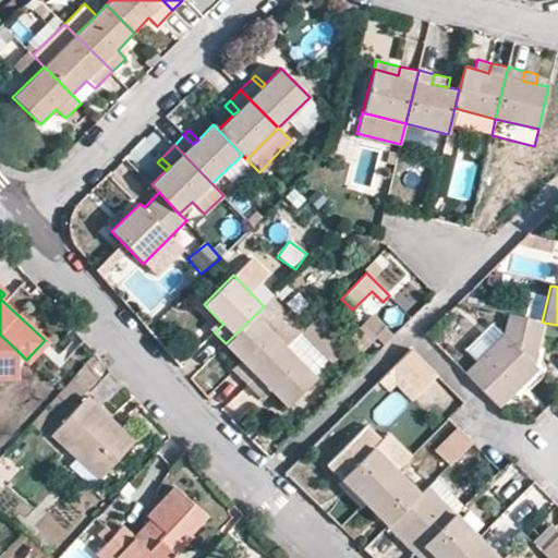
[(264,306),(226,343),(241,360),(246,363),(237,373),(247,385),(287,344),(303,329),(271,299),(264,306)]
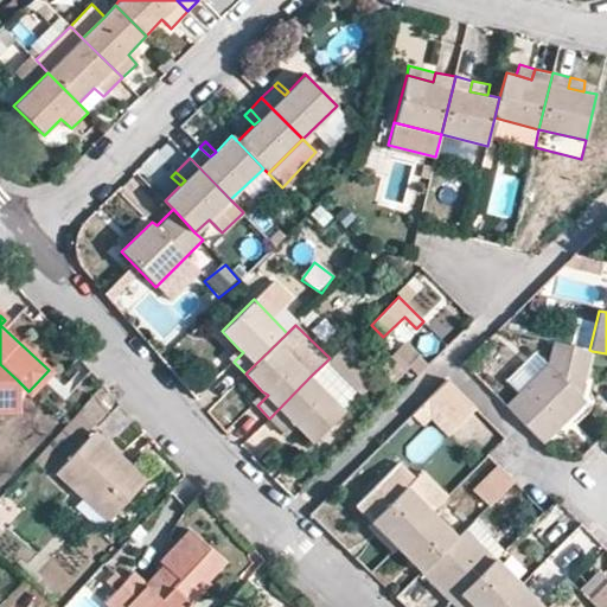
[(523,421),(544,443),(585,402),(580,398),(592,351),(589,350),(554,342),(547,364),(506,404),(523,421)]
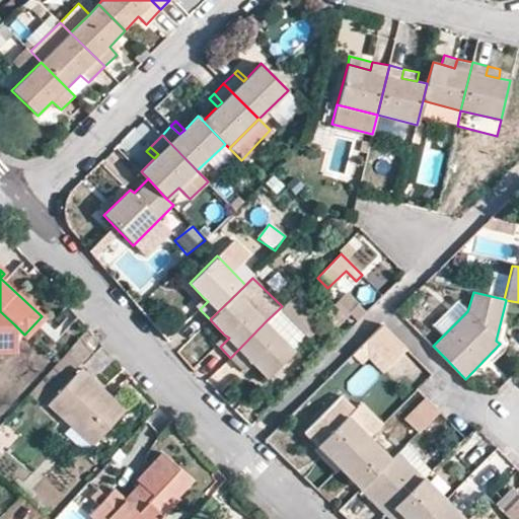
[(195,305),(200,309),(208,301),(204,298),(195,305)]
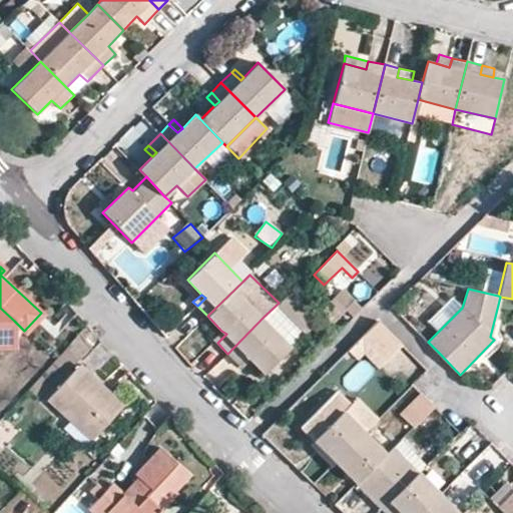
[(279,303),(264,317),(292,345),(307,331),(279,303)]
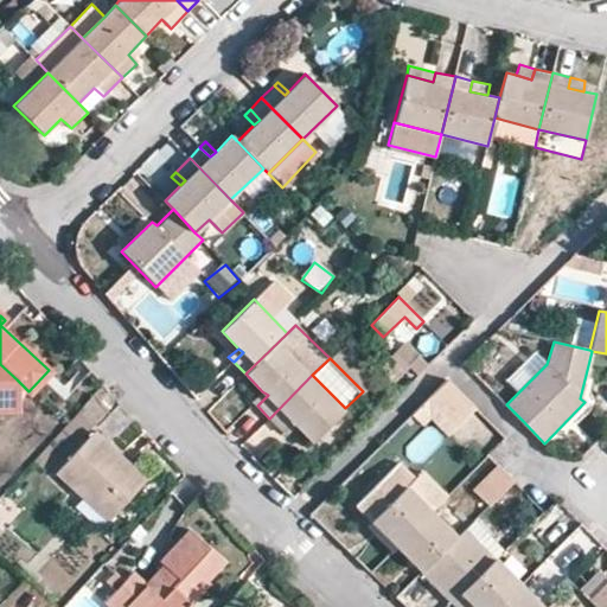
[(0,364),(0,398),(18,398),(17,379),(0,364)]
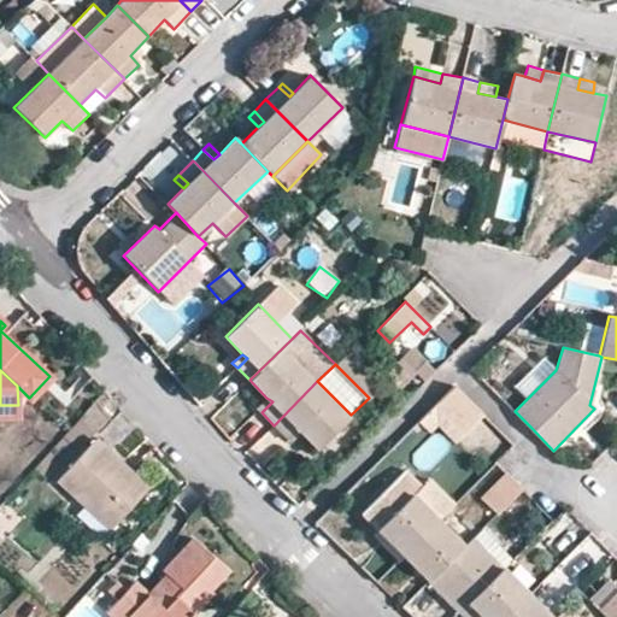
[(317,381),(274,425),(285,436),(294,425),(301,434),(317,448),(351,415),(317,381)]
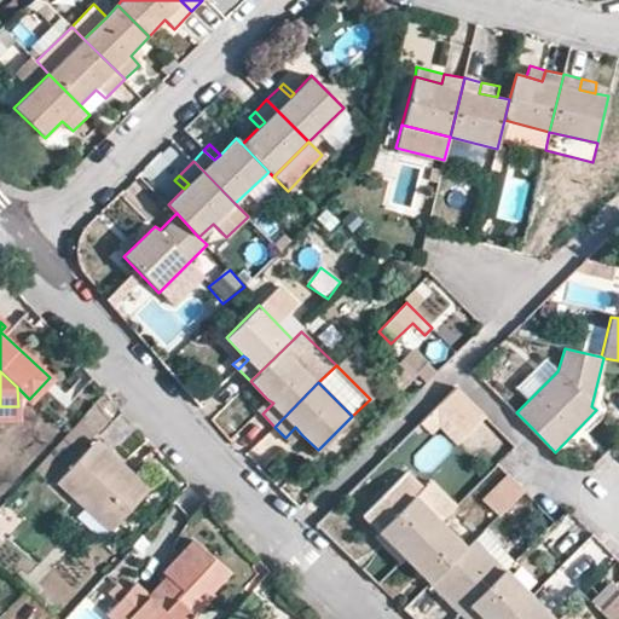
[(467,437),(485,417),(456,388),(437,408),(467,437)]
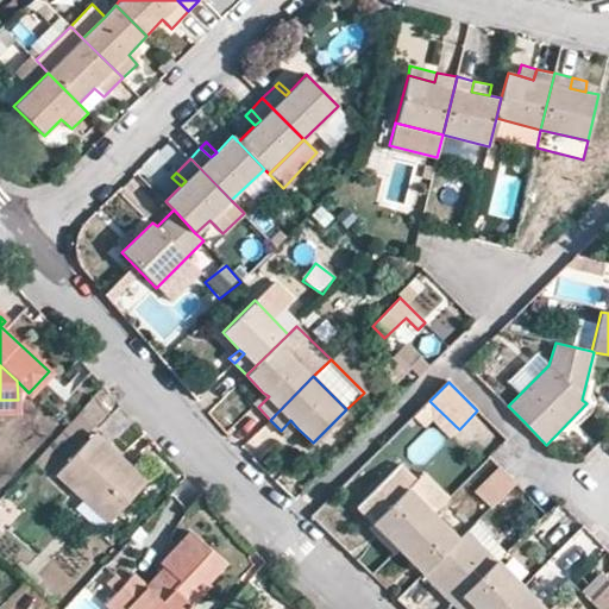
[(252,402),(258,407),(269,396),(263,393),(252,402)]
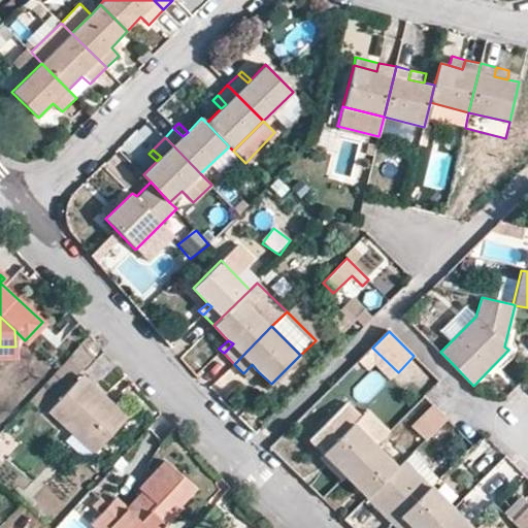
[(390,378),(398,372),(372,348),(354,365),(361,372),(371,362),(390,378)]
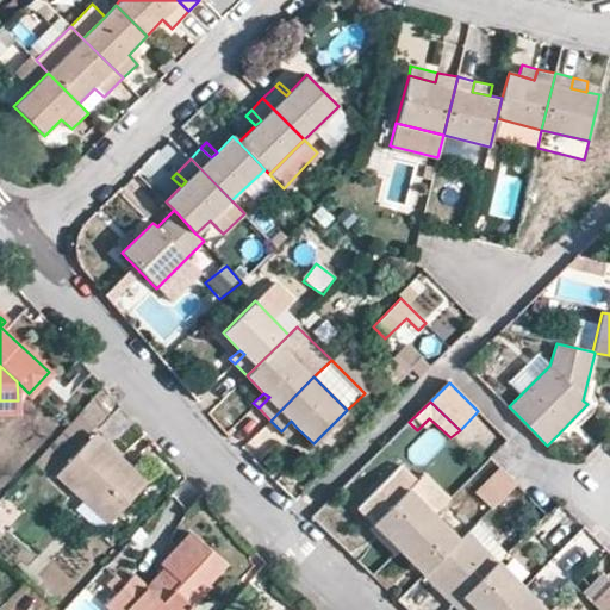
[(126,425),(134,418),(120,404),(113,412),(126,425)]
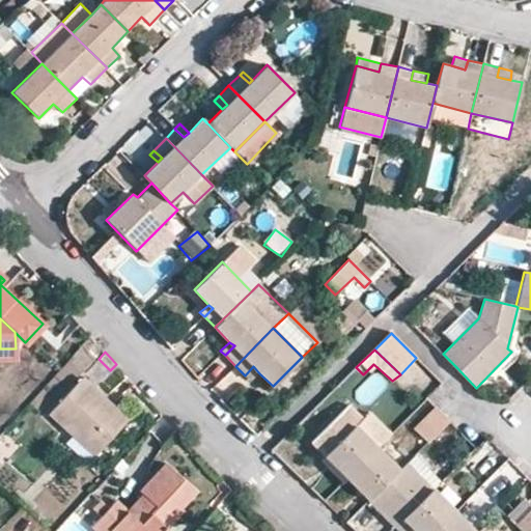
[(110,370),(99,359),(51,413),(96,454),(127,419),(92,389),(110,370)]
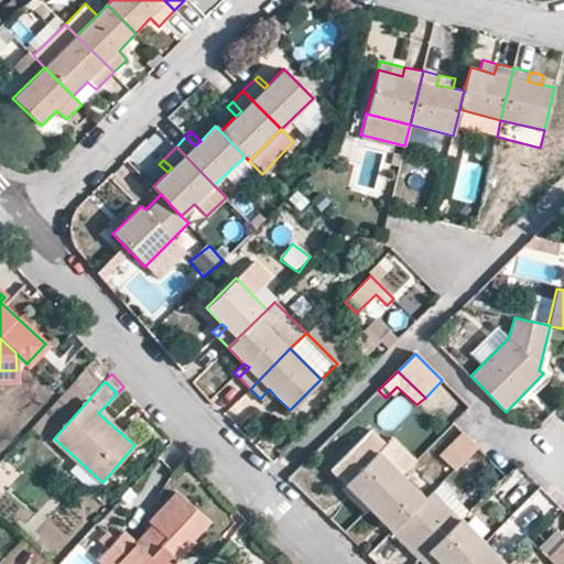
[(269,389),(260,399),(267,405),(275,397),(269,389)]
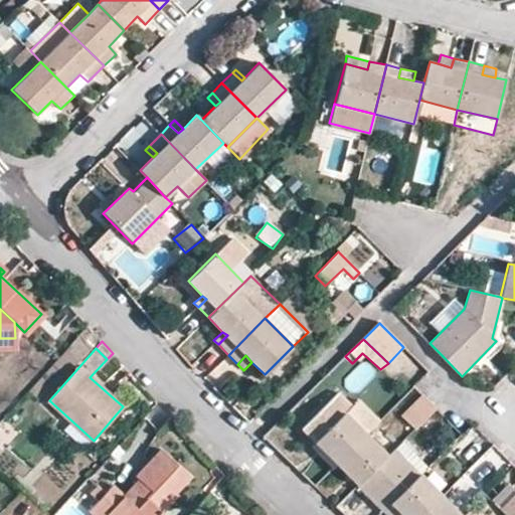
[(336,464),(366,434),(346,413),(353,406),(339,393),(302,430),(336,464)]
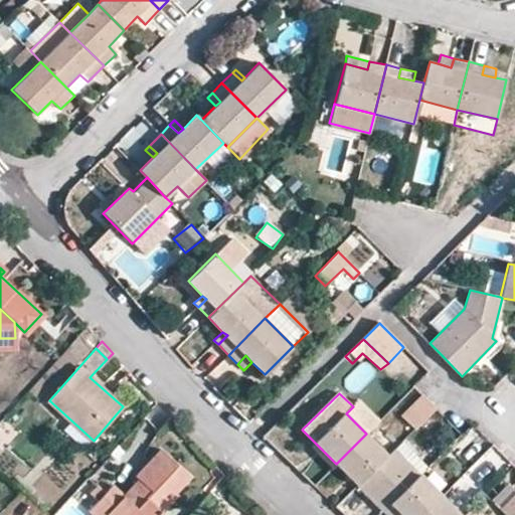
[(437,408),(422,393),(400,415),(415,430),(437,408)]
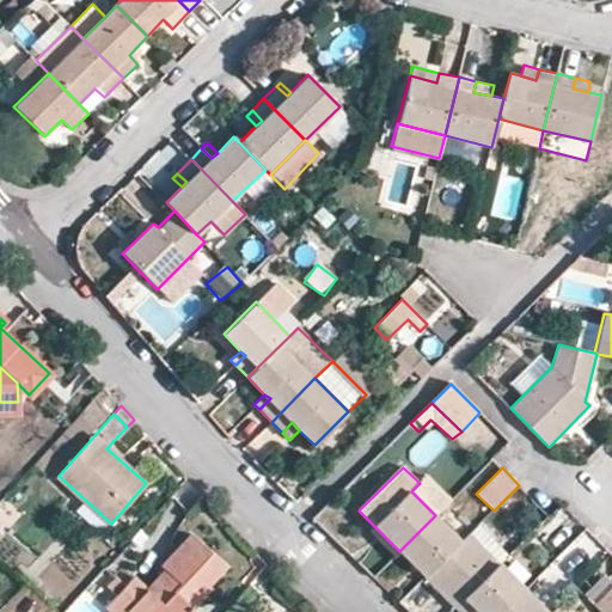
[(435,515),(452,499),(428,475),(420,483),(411,491),(435,515)]
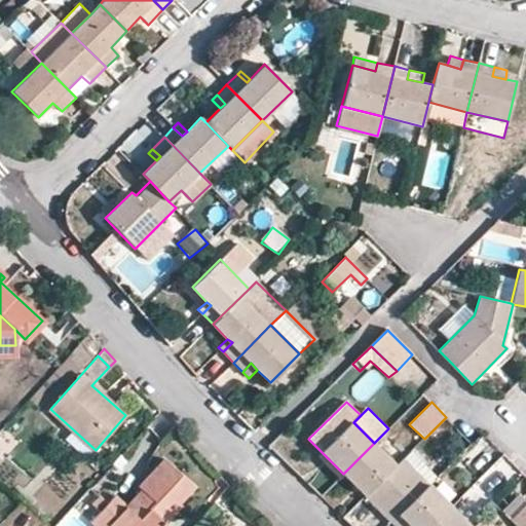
[(398,465),(374,443),(343,474),(366,496),(398,465)]
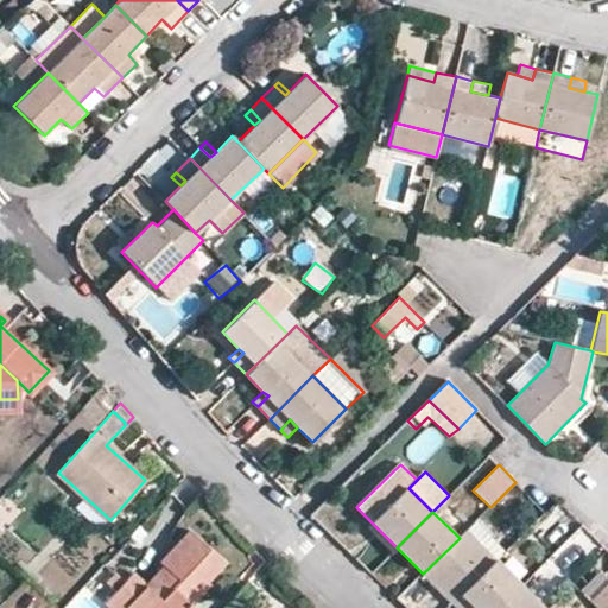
[(106,603),(112,607),(127,607),(128,607),(190,607),(194,605),(188,600),(207,578),(225,561),(190,529),(160,561),(164,564),(147,584),(133,572),(106,603)]
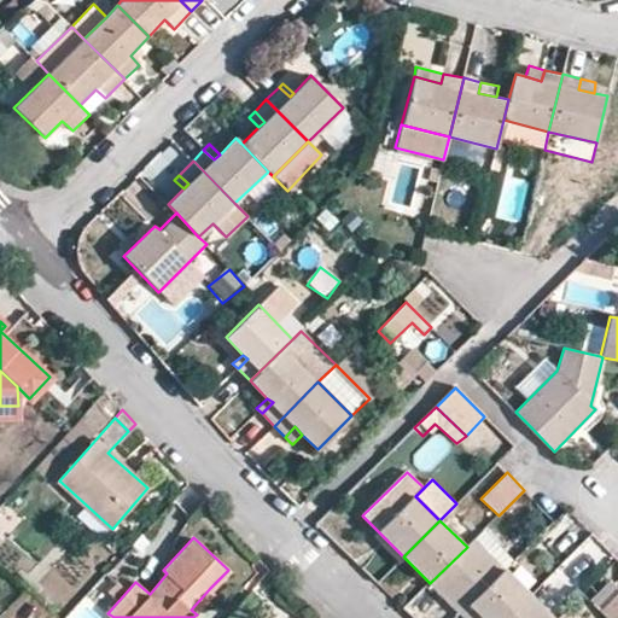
[(559,566),(573,583),(606,554),(592,537),(559,566)]
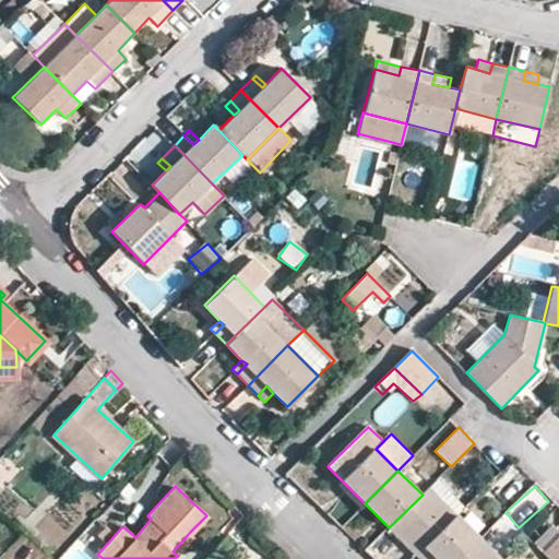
[(429,487),(423,495),(389,527),(416,556),(425,547),(456,514),(429,487)]
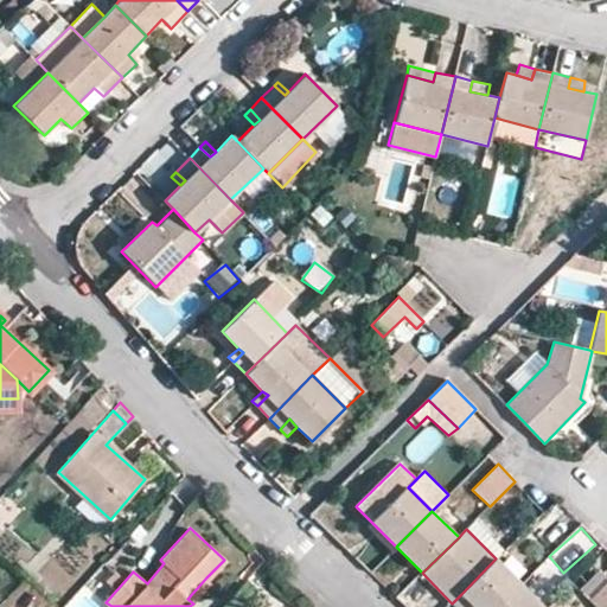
[(506,549),(496,558),(522,585),(531,574),(506,549)]
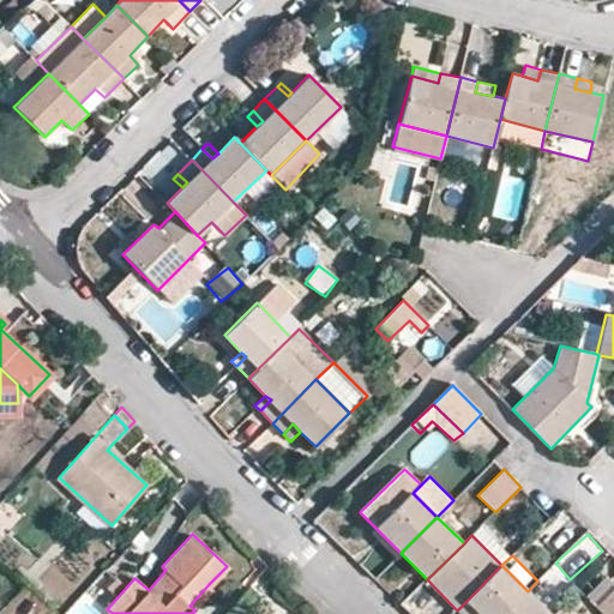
[(504,613),(528,591),(501,565),(467,601),(479,613),(504,613)]
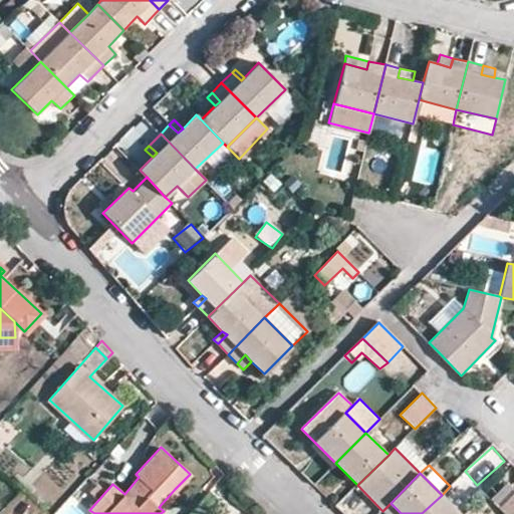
[(180,494),(175,489),(159,507),(164,511),(180,494)]
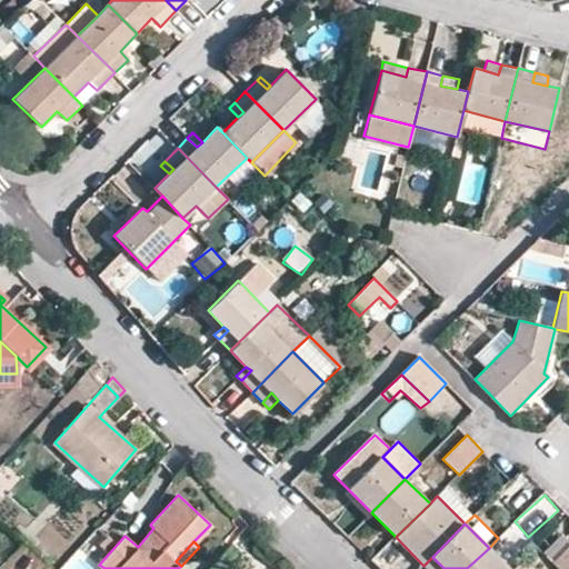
[(568,568),(568,546),(551,562),(558,568),(568,568)]
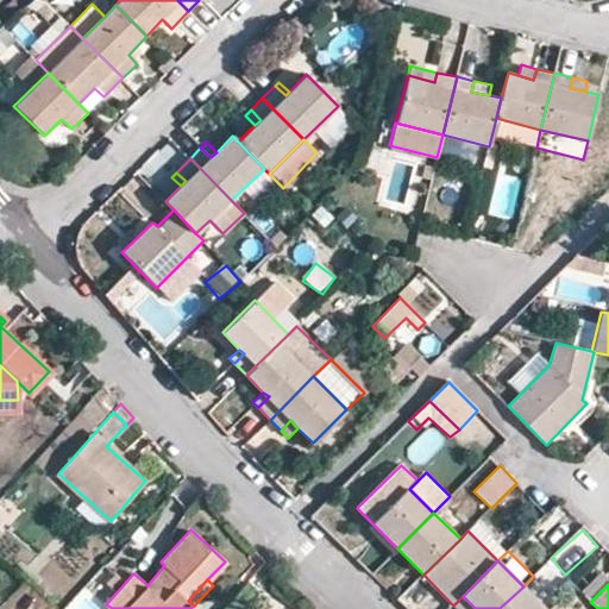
[(545,608),(523,586),(500,608),(545,608)]
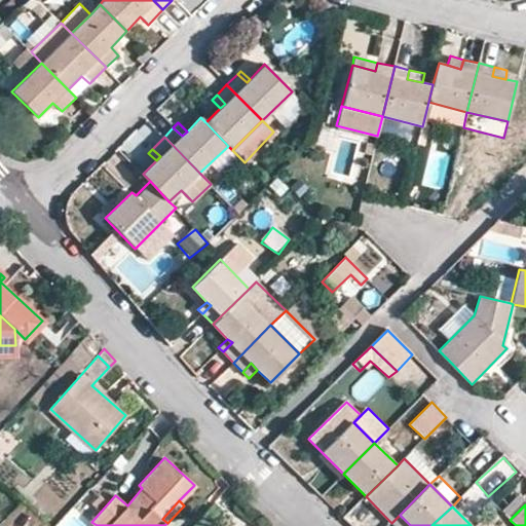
[(410,525),(400,515),(391,523),(395,525),(410,525)]
